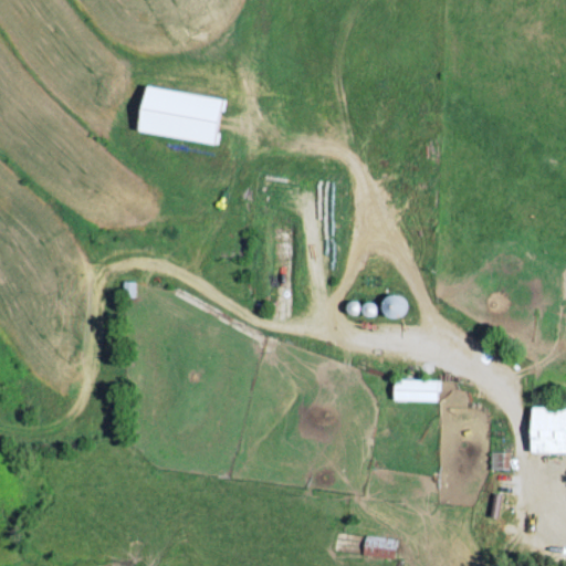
[(271,139),(257,138),(255,149),(270,149),(271,139)]
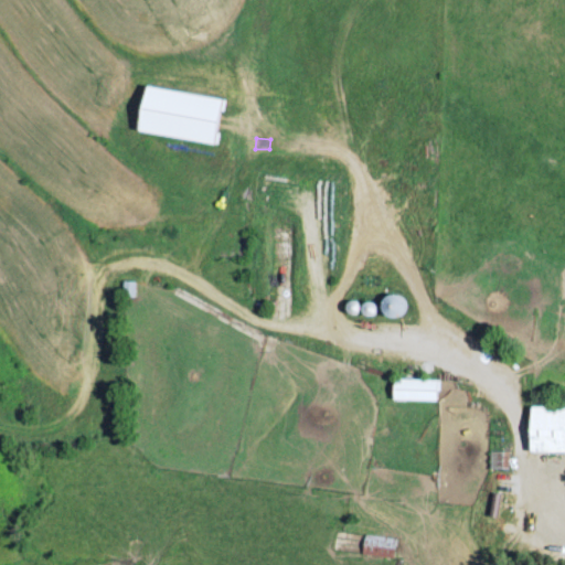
[(129,281),(120,283),(123,295),(130,294),(129,281)]
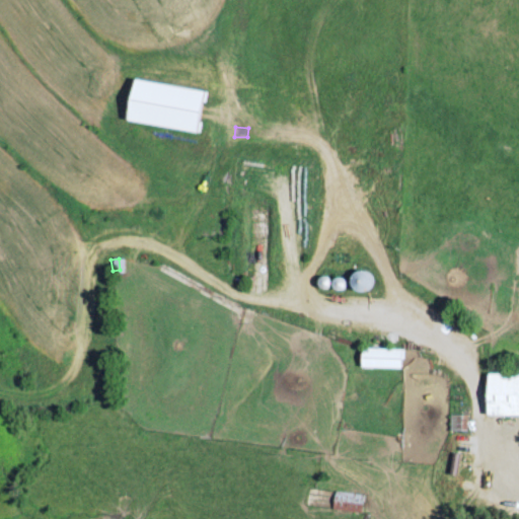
[(373,281),(361,268),(349,279),(360,292),(373,281)]
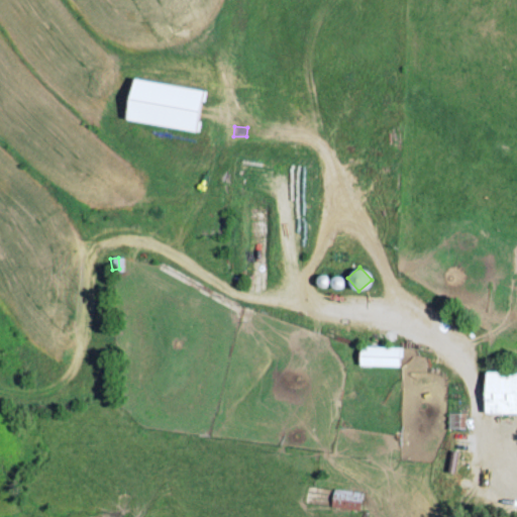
[(399,366),(399,346),(359,346),(359,366),(399,366)]
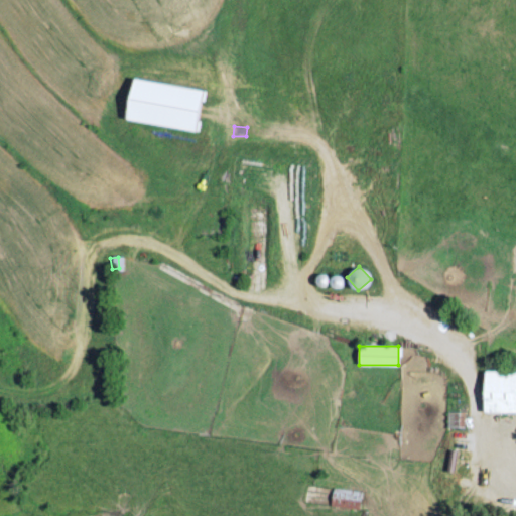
[(515,412),(515,370),(484,371),(484,413),(515,412)]
